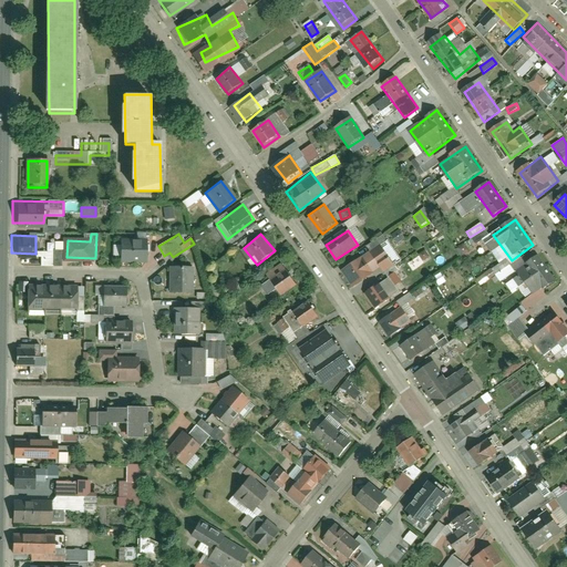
[(141,238),(112,239),(112,259),(141,258),(141,238)]
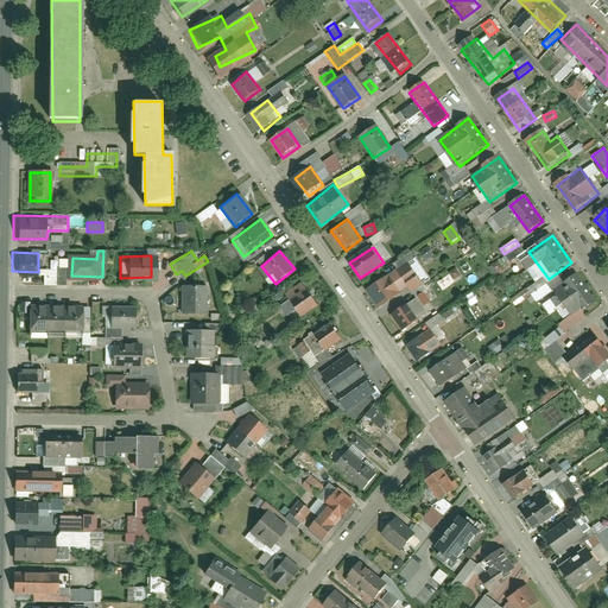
[(595,297),(576,271),(551,289),(571,315),(595,297)]
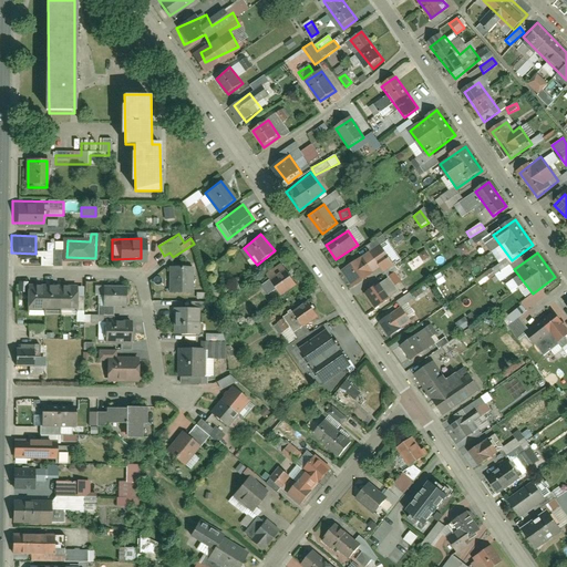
[(362,259),(347,269),(358,286),(373,275),(362,259)]
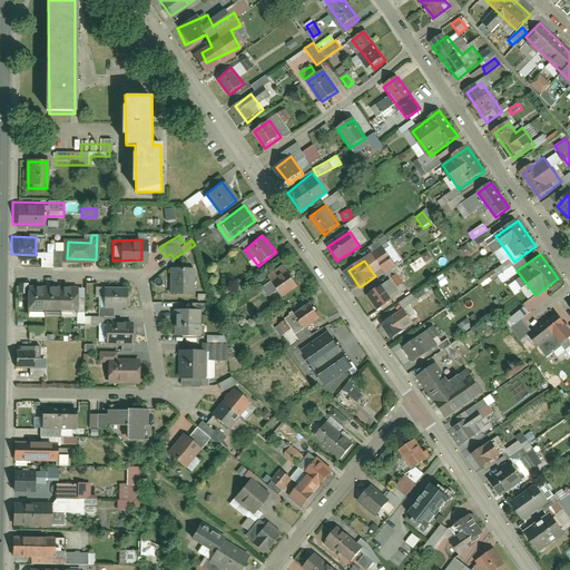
[(194,298),(194,269),(173,271),(174,298),(194,298)]
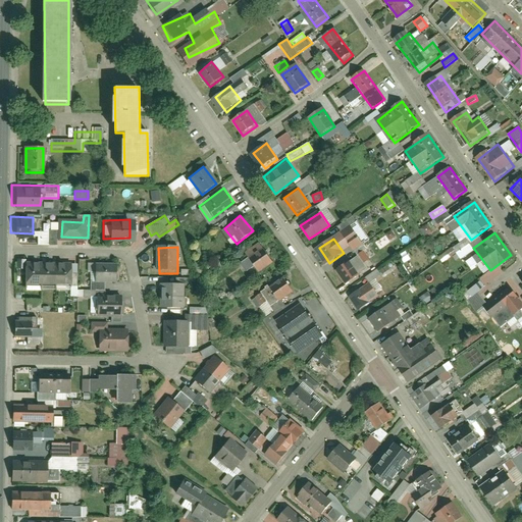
[(276,263),(266,250),(251,261),(260,274),(276,263)]
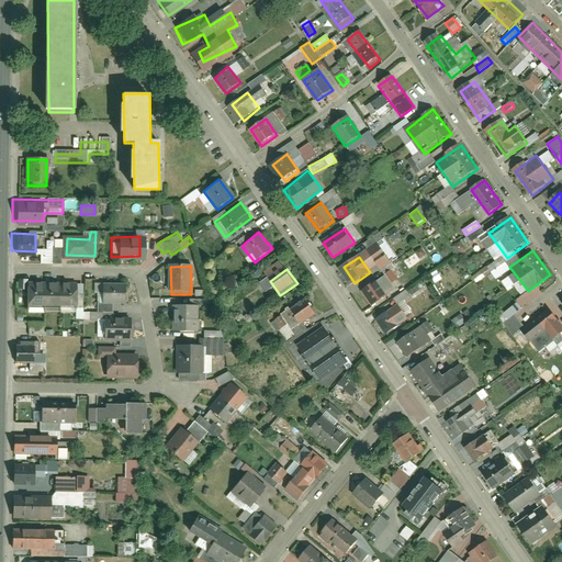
[(389,295),(378,280),(362,292),(374,306),(389,295)]
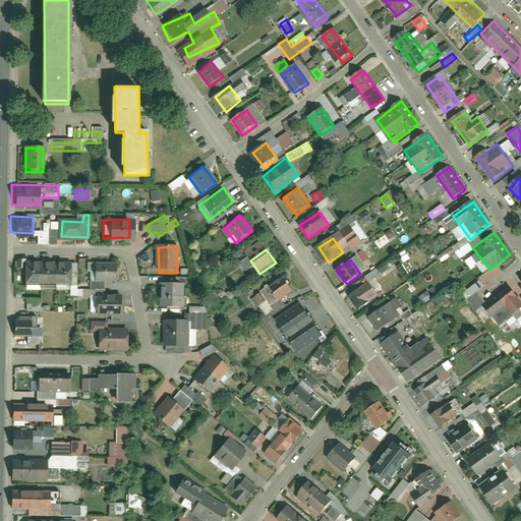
[(117,281),(117,266),(97,266),(97,281),(117,281)]
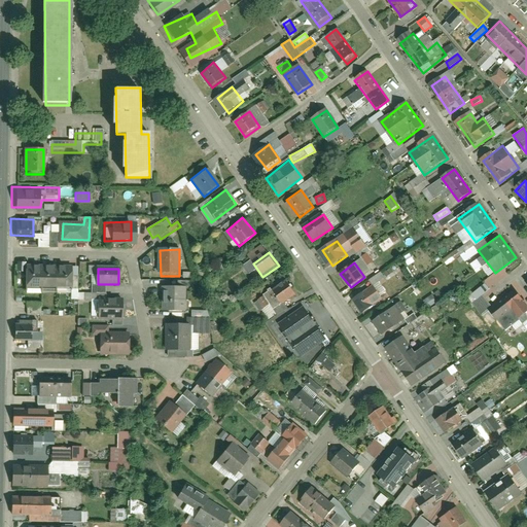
[(505,275),(500,270),(491,278),(496,284),(505,275)]
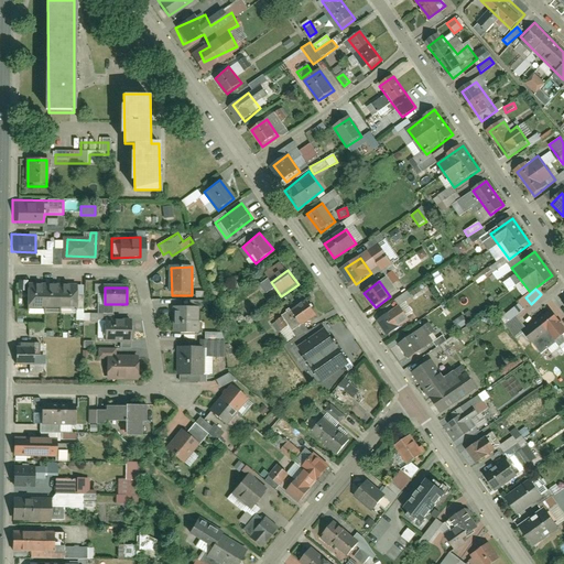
[(74,290),(28,290),(28,312),(74,313),(74,290)]
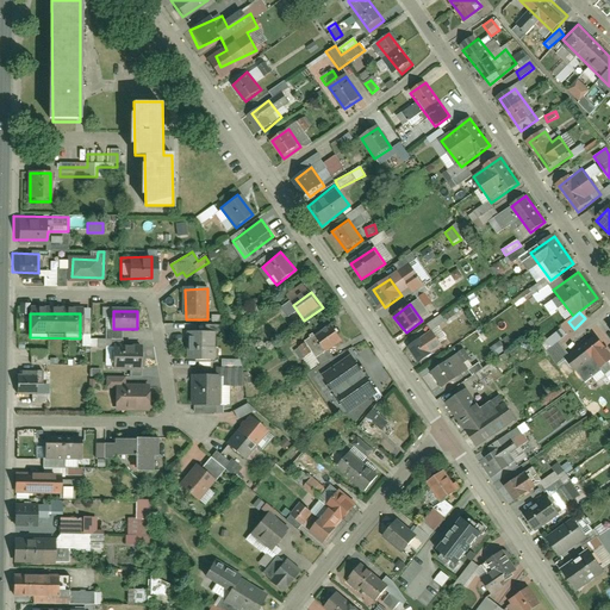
[(335,322),(302,347),(316,366),(349,341),(335,322)]
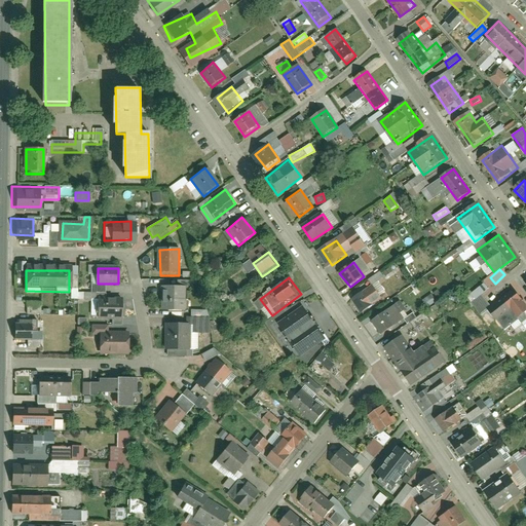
[(384,298),(371,284),(352,299),(366,313),(384,298)]
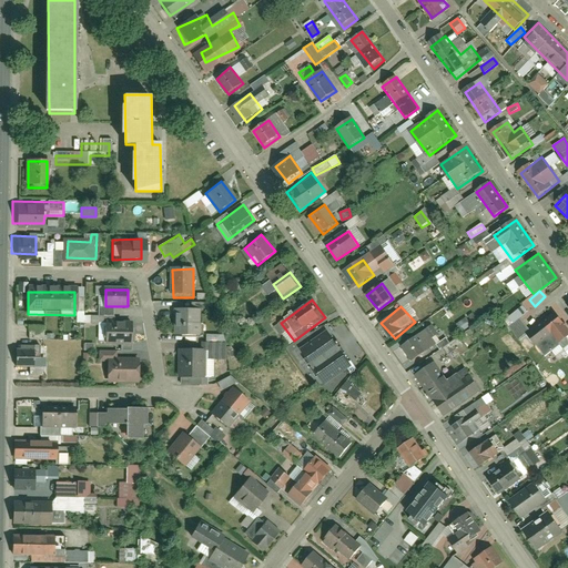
[(523,306),(507,316),(511,323),(527,312),(523,306)]
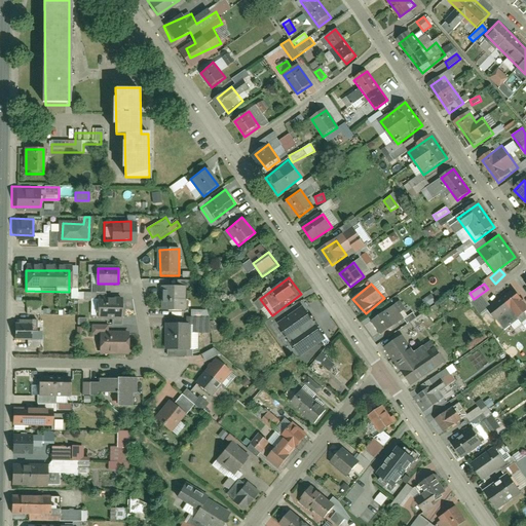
[(71,289),(70,299),(82,299),(82,290),(71,289)]
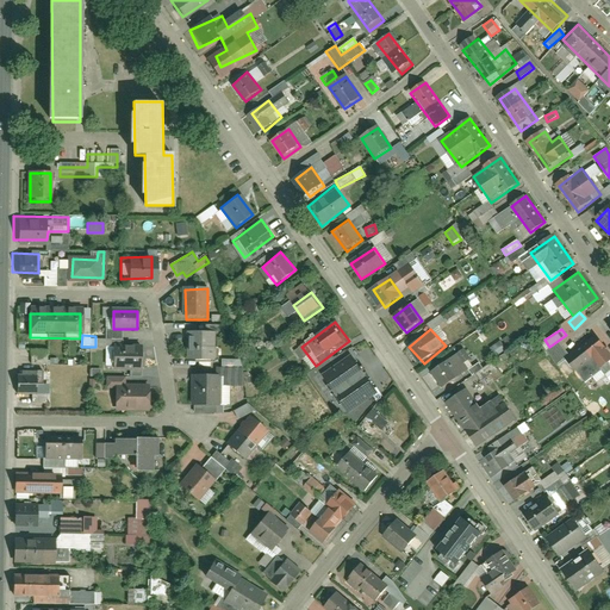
[(609,355),(593,335),(564,358),(582,380),(609,358),(609,355)]
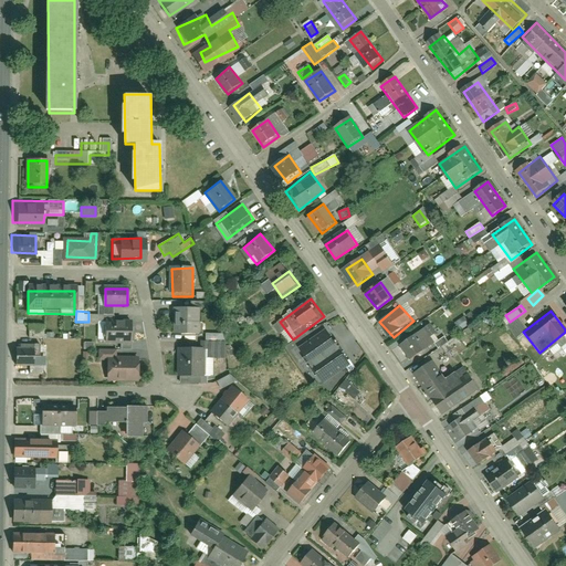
[(194,335),(194,313),(174,313),(174,335),(194,335)]
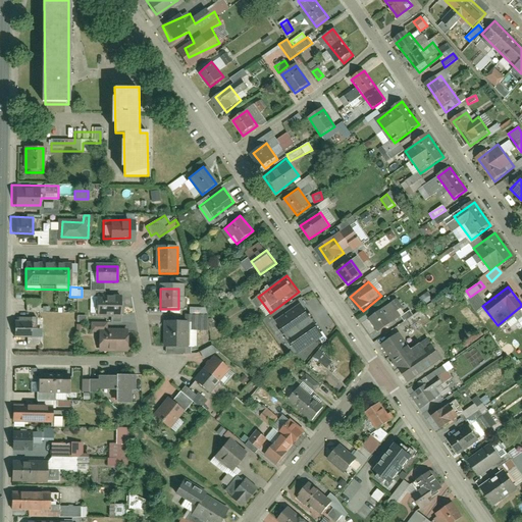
[(123,317),(123,300),(95,300),(95,317),(123,317)]
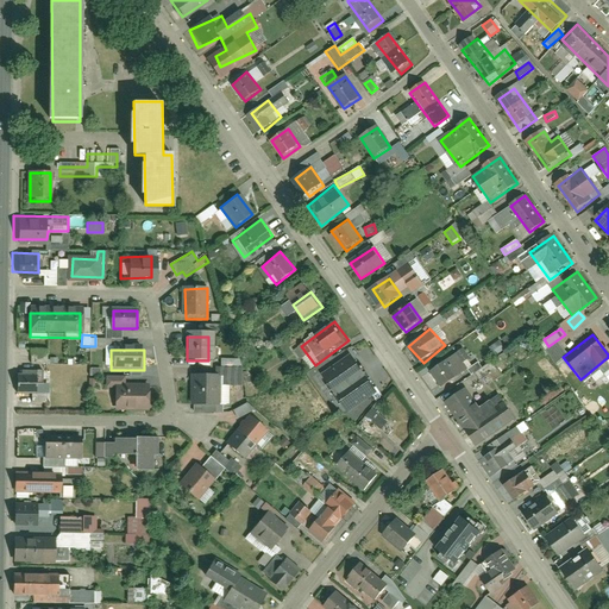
[(460,377),(444,357),(428,370),(445,390),(460,377)]
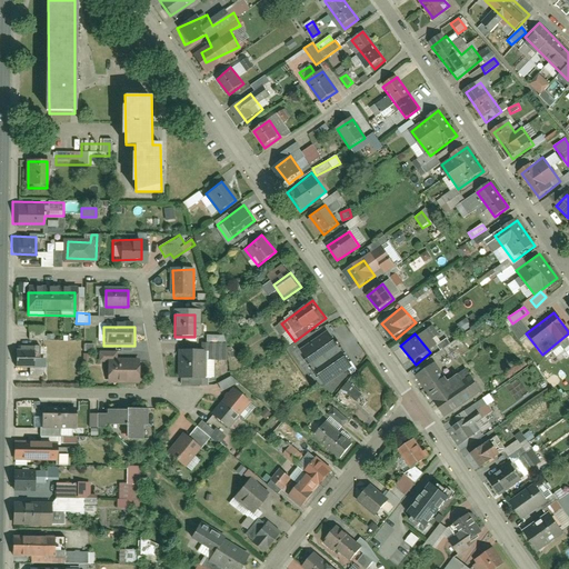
[(37,346),(9,346),(9,370),(36,370),(37,346)]
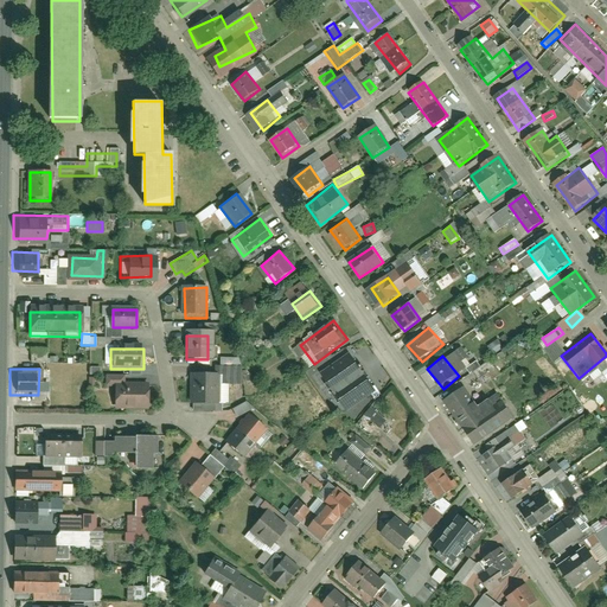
[(379,389),(369,372),(343,389),(353,406),(379,389)]
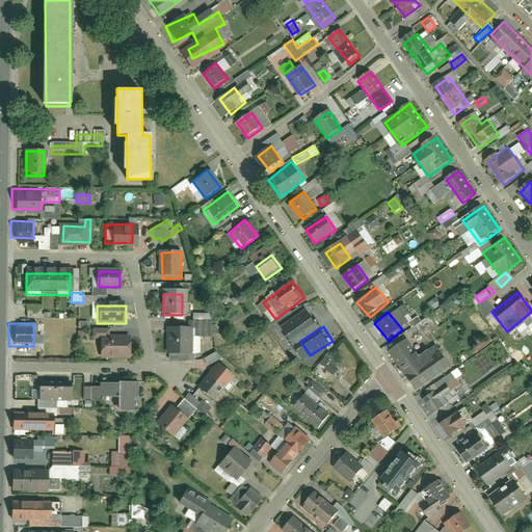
[(189,356),(189,333),(170,333),(170,356),(189,356)]
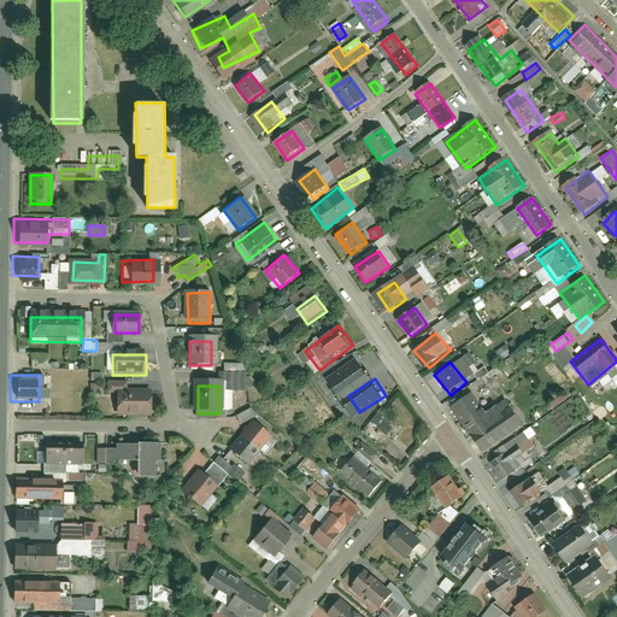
[(146,411),(147,389),(111,388),(111,410),(146,411)]
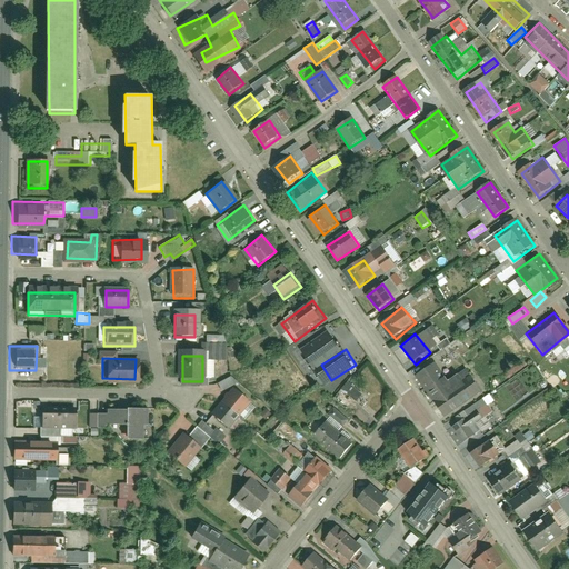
[(416,372),(446,417),(482,391),(465,366),(447,378),(433,360),(416,372)]
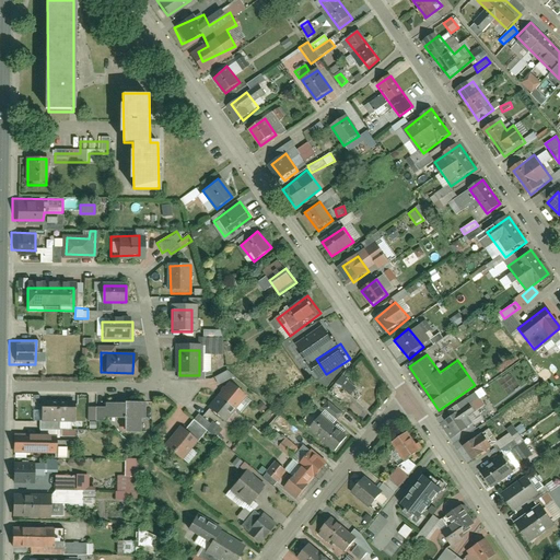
[(214,377),(218,384),(225,380),(222,373),(214,377)]
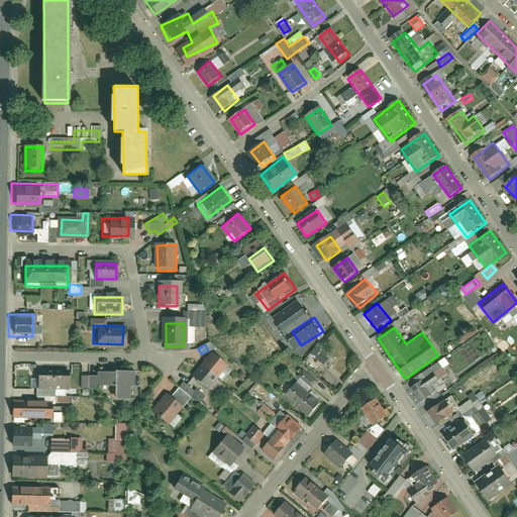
[(317,374),(328,355),(314,346),(302,365),(317,374)]
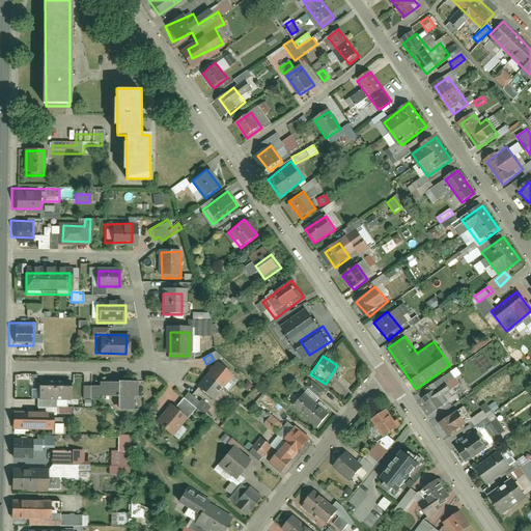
[(232,373),(219,363),(200,389),(214,398),(232,373)]
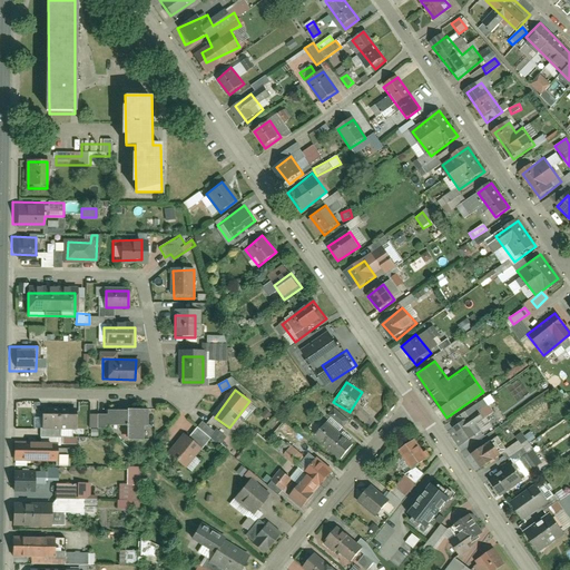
[(147,411),(87,412),(87,426),(118,426),(118,440),(137,440),(137,425),(147,425),(147,411)]
